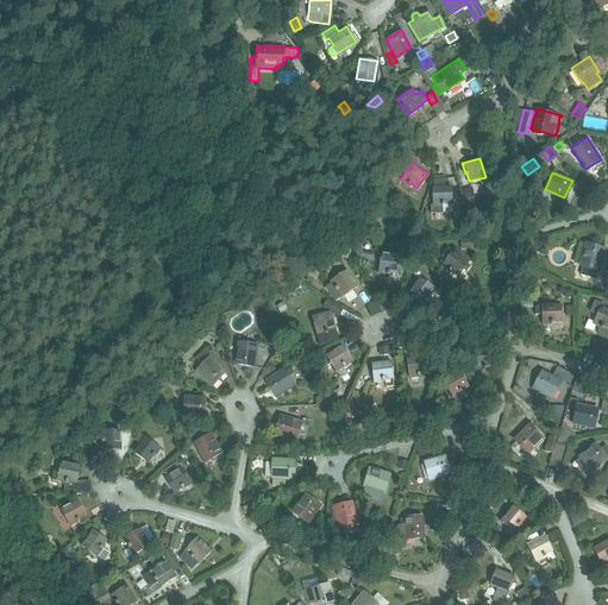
[(464,197),(474,195),(471,184),(462,188),(464,197)]
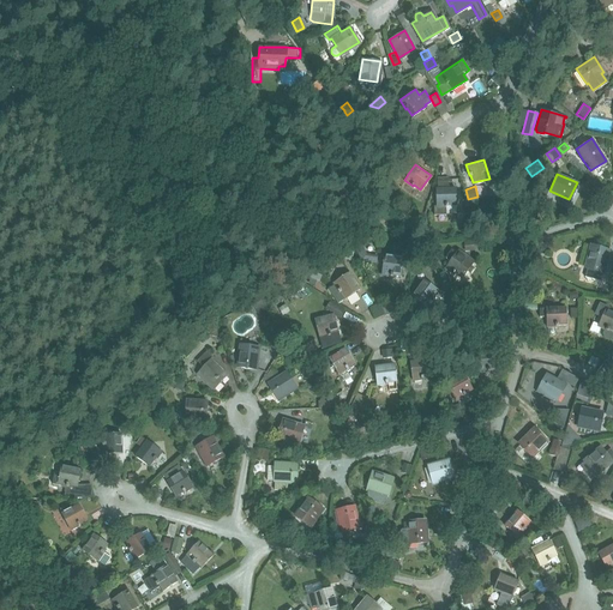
[(445,213),(445,206),(446,205),(446,204),(455,204),(455,187),(436,187),(436,204),(433,204),(433,213),(445,213)]
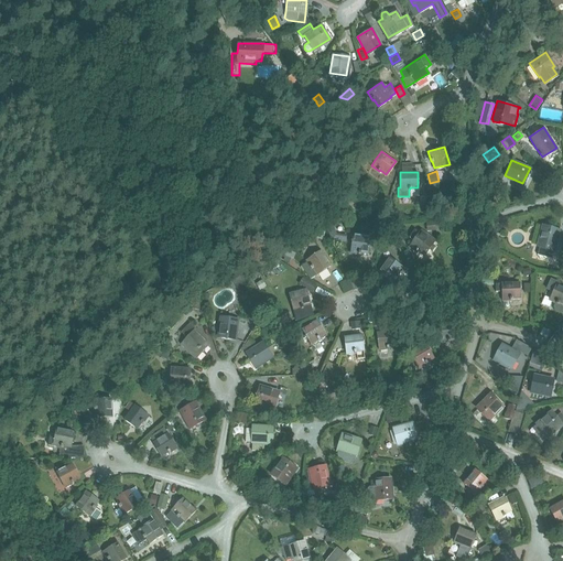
[(371,204),(364,192),(357,195),(365,208),(371,204)]
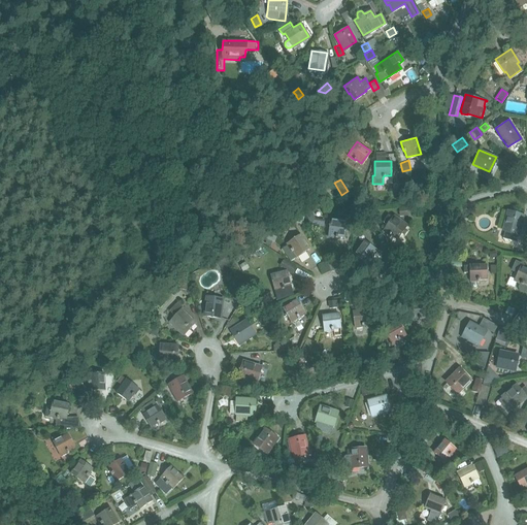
[(361,196),(358,189),(353,192),(355,199),(361,196)]
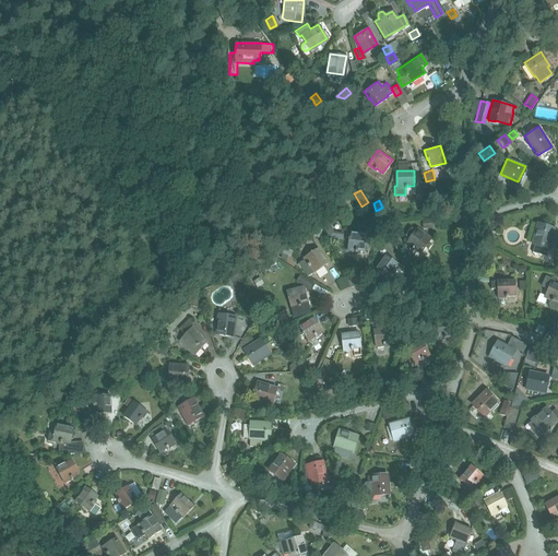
[(331,210),(319,217),(329,236),(342,238),(343,232),(333,231),(328,220),(334,215),(331,210)]
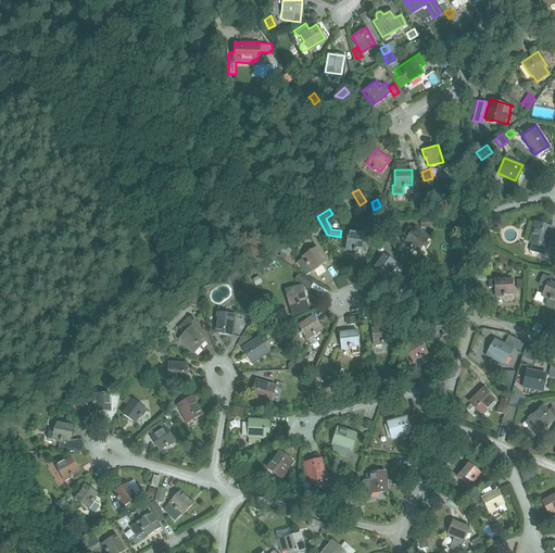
[(429,216),(419,217),(420,226),(429,226),(429,216)]
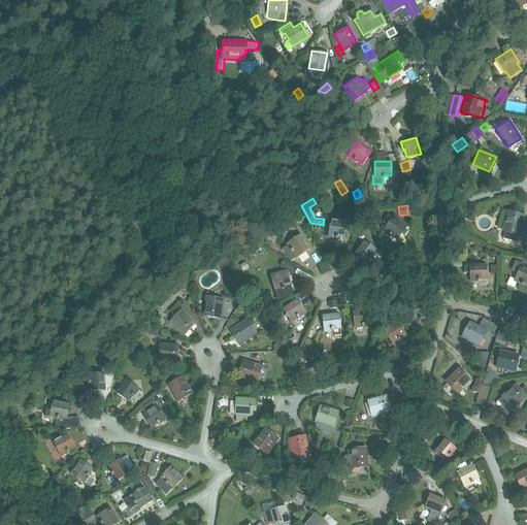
[(515,240),(517,232),(518,232),(523,215),(507,210),(505,221),(502,230),(503,231),(501,237),(515,240)]
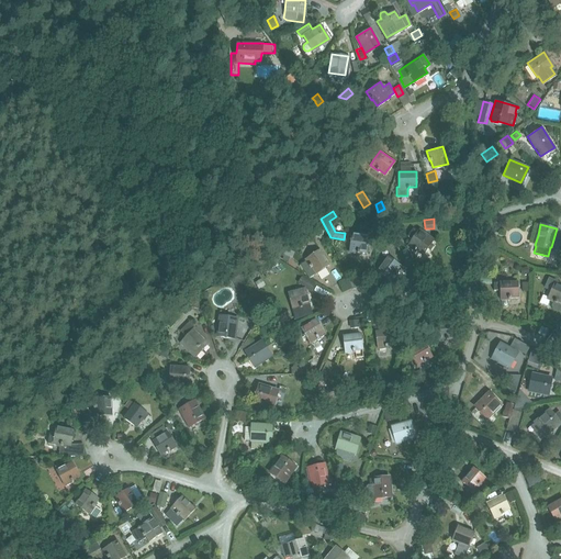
[(422,254),(432,241),(412,227),(406,235),(412,238),(406,245),(415,250),(416,249),(422,254)]
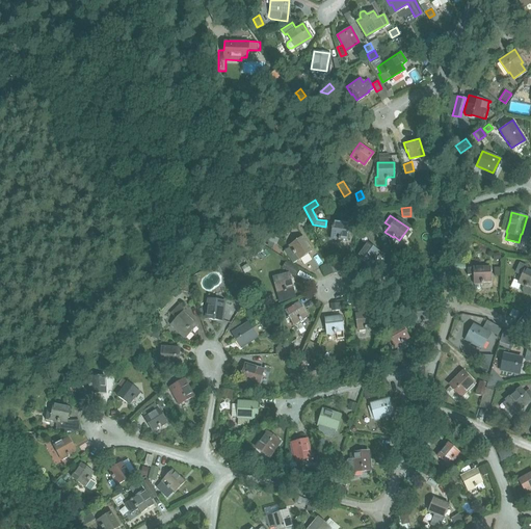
[(330,237),(340,238),(340,237),(347,238),(349,223),(333,220),(330,237)]
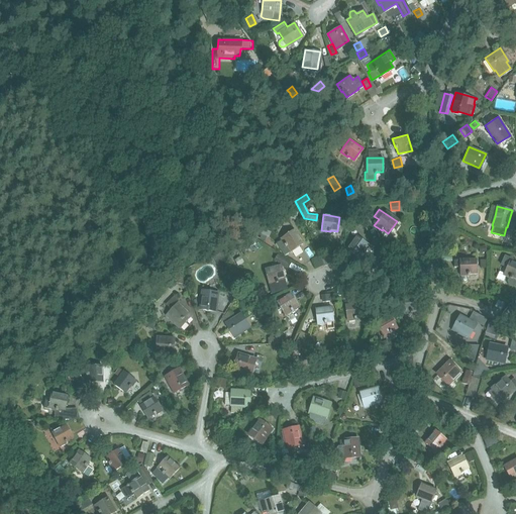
[(268,236),(274,223),(265,219),(259,231),(268,236)]
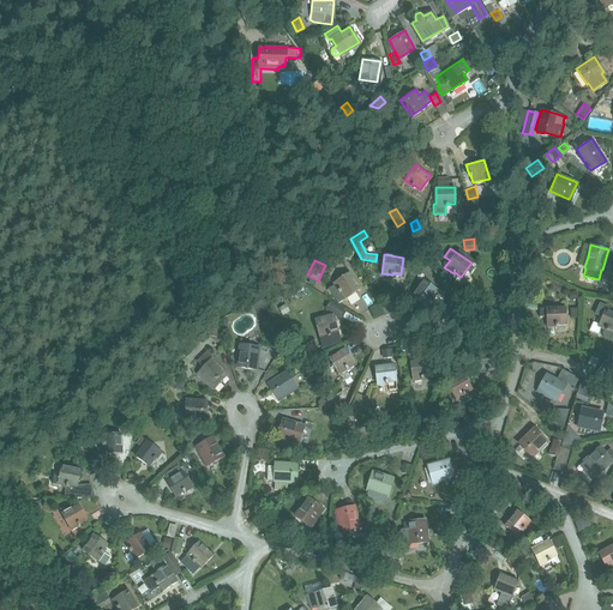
[(334,283),(328,287),(337,302),(359,288),(348,272),(332,282),(334,283)]
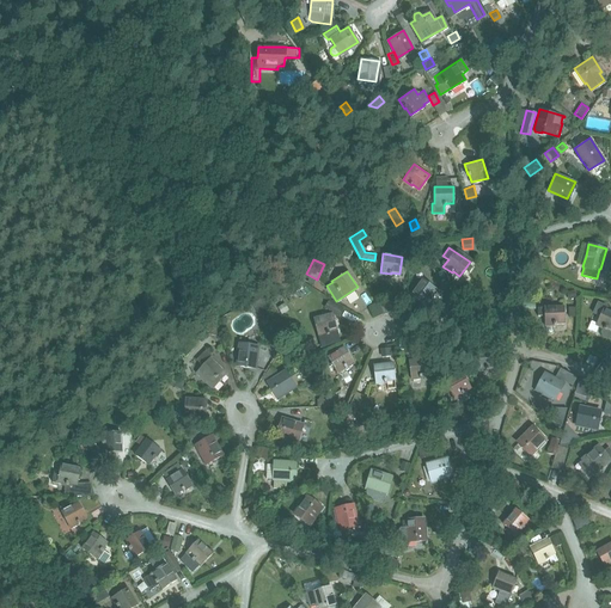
[(431,295),(435,288),(421,277),(410,293),(426,305),(432,295),(431,295)]
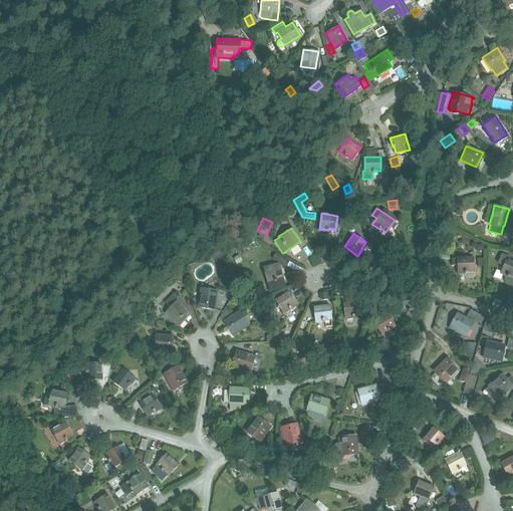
[(247,244),(242,235),(233,241),(238,250),(247,244)]
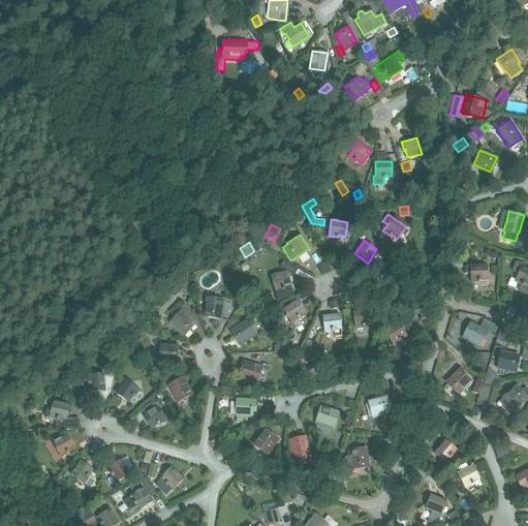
[(283,258),(280,265),(291,272),(296,267),(283,258)]
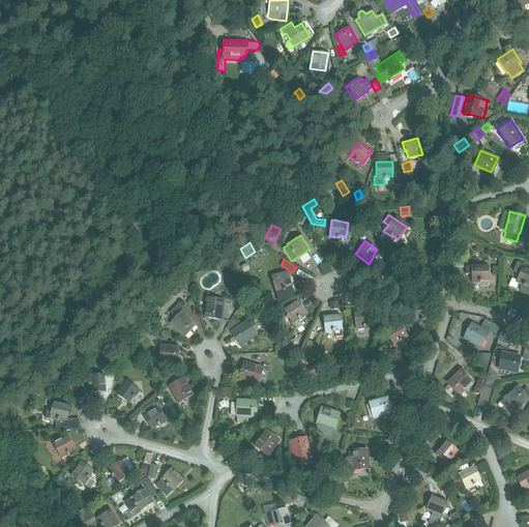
[(332,259),(318,263),(322,273),(336,269),(332,259)]
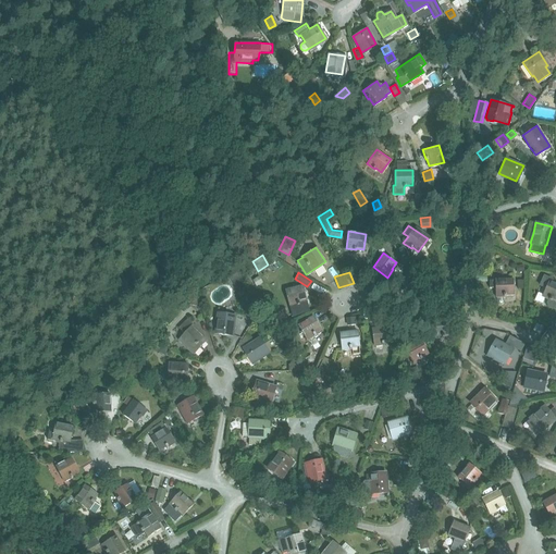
[(543,273),(539,283),(545,286),(542,295),(547,297),(546,300),(547,304),(552,306),(555,305),(555,304),(555,281),(551,279),(552,277),(543,273)]
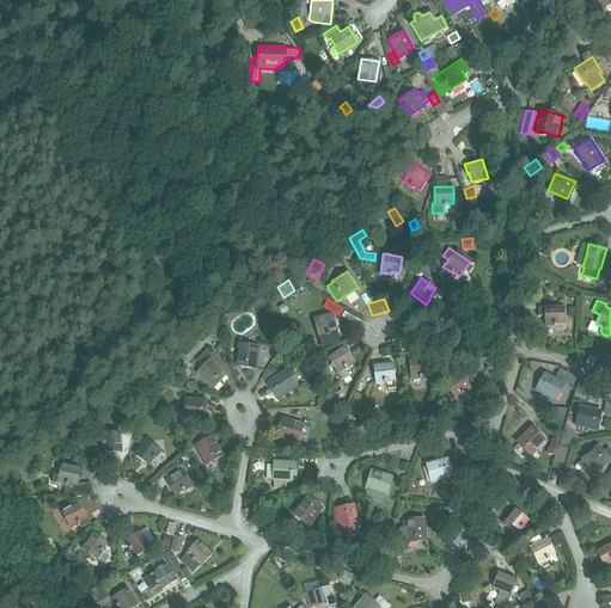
[(276,306),(280,313),(286,309),(282,302),(276,306)]
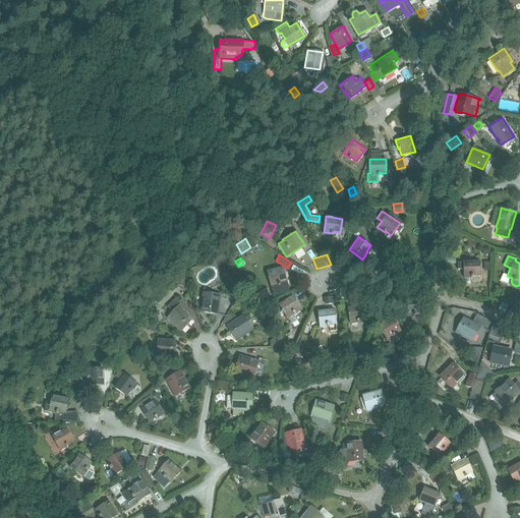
[(470,281),(470,276),(472,276),(472,275),(479,275),(479,260),(457,261),(457,268),(463,268),(463,277),(464,277),(464,280),(464,281),(465,282),(467,283),(469,282),(470,281)]
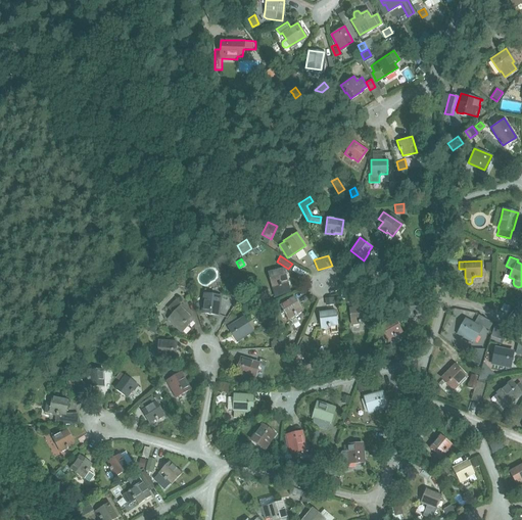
[(283,267),(267,271),(272,287),(274,295),(289,289),(287,281),(284,271),(283,267)]
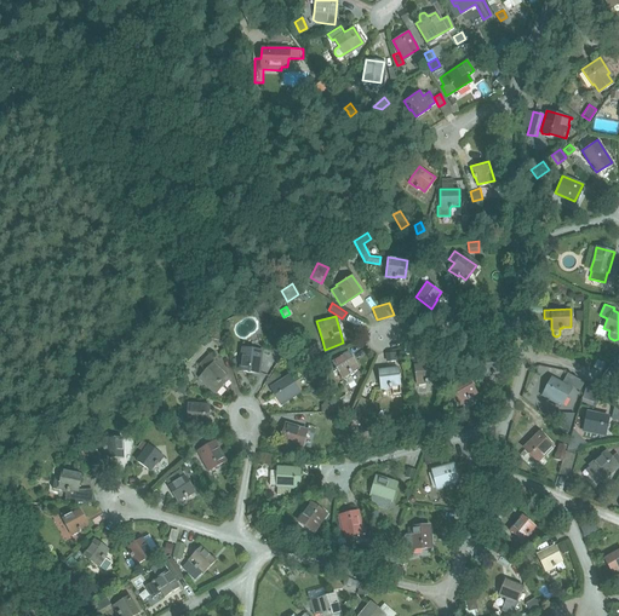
[(281,323),(275,328),(281,337),(287,333),(281,323)]
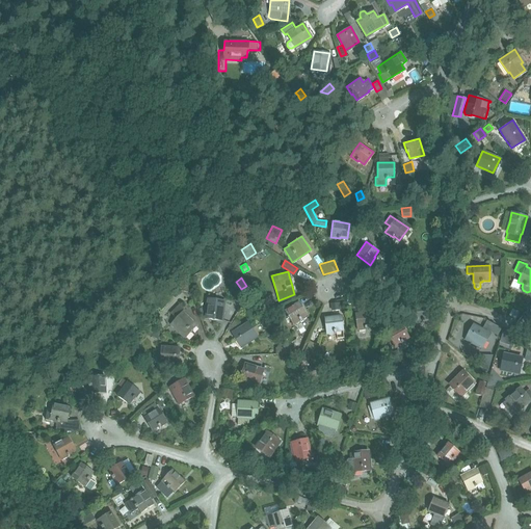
[(189,285),(180,282),(178,288),(187,291),(189,285)]
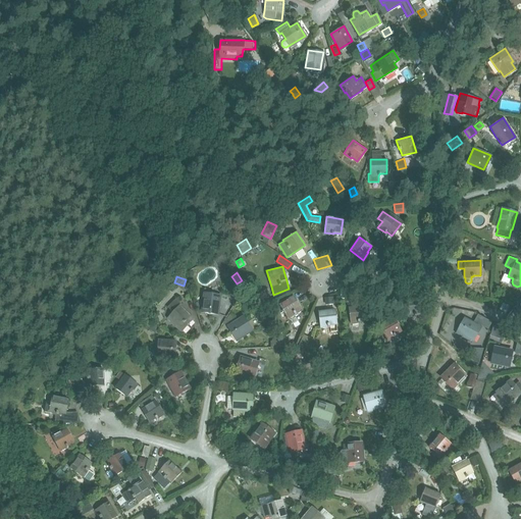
[(217,312),(218,303),(219,294),(204,292),(202,311),(217,312)]
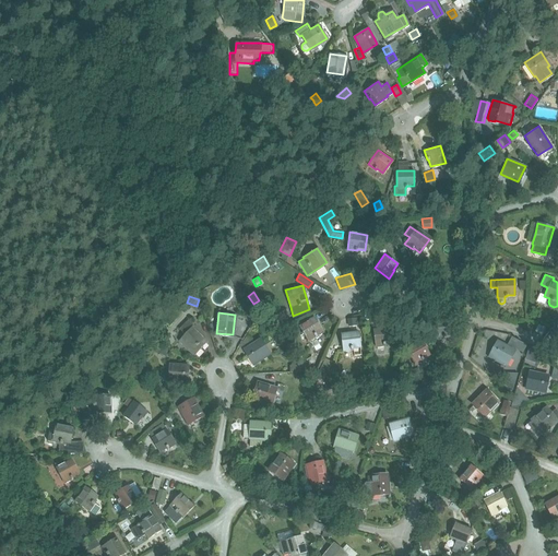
[(322,330),(313,316),(299,326),(308,340),(317,334),(316,333),(322,330)]
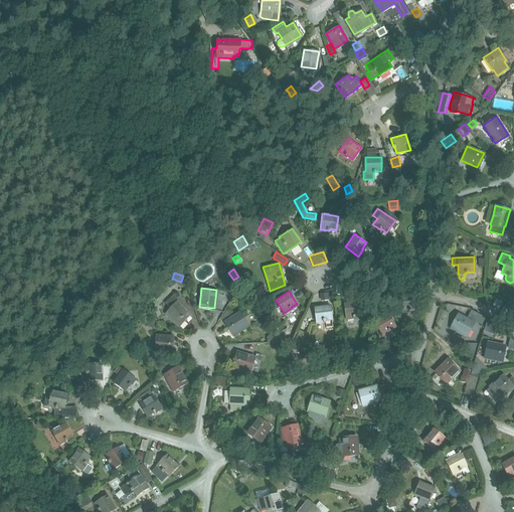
[(166,313),(171,318),(178,325),(189,314),(176,302),(179,300),(172,294),(164,302),(170,308),(166,313)]
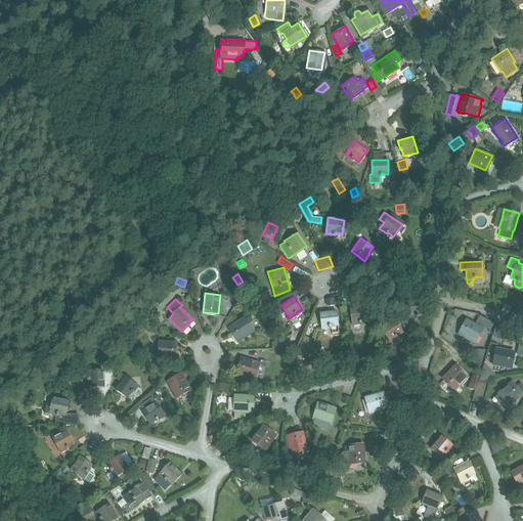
[(424,313),(423,299),(406,301),(408,316),(418,315),(417,314),(424,313)]
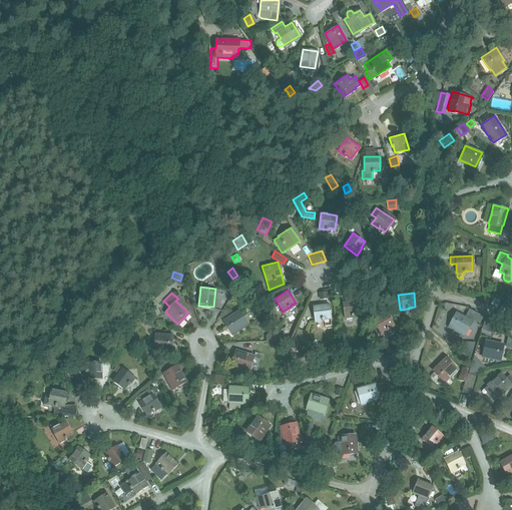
[(361,314),(360,310),(359,300),(343,302),(345,318),(354,316),(354,315),(361,314)]
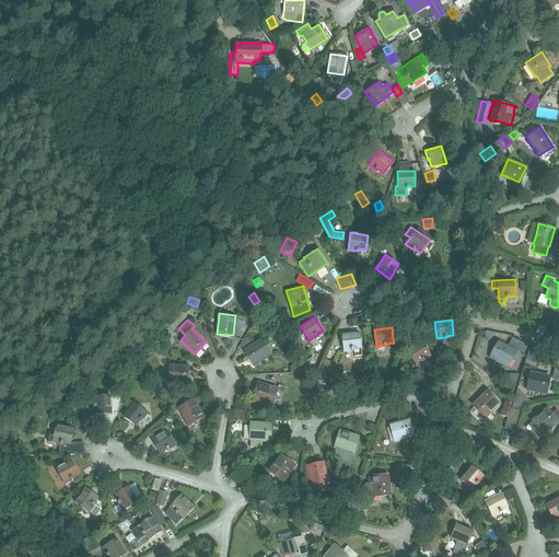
[(344,350),(353,349),(353,347),(360,346),(359,332),(341,334),(344,350)]
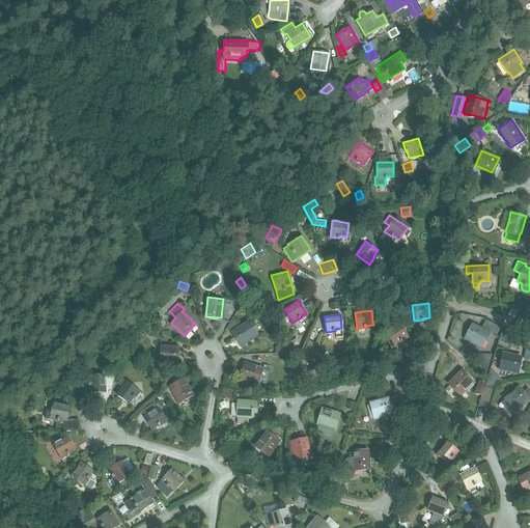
[(240,344),(249,339),(256,334),(248,322),(231,331),(240,344)]
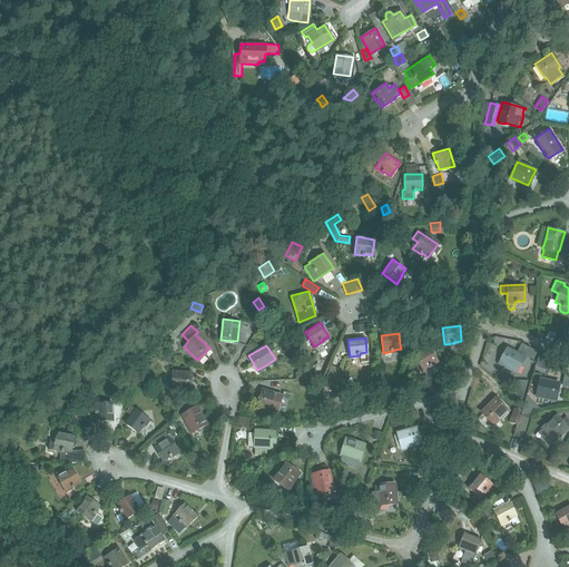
[(414,355),(423,371),(431,365),(431,364),(438,361),(430,346),(414,355)]
